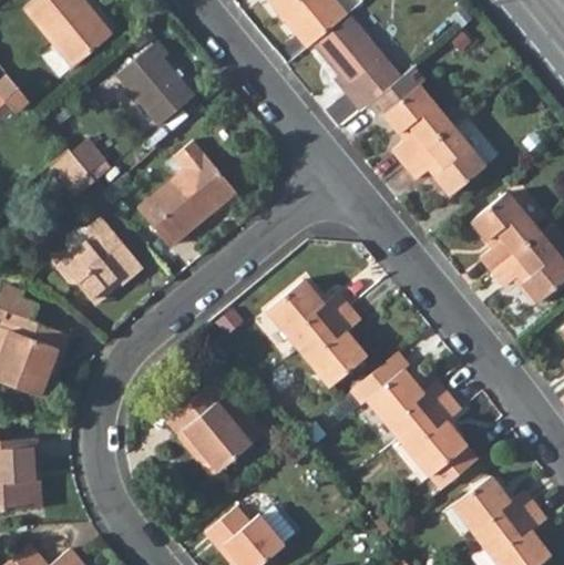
[(30,0),(23,7),(72,65),(111,33),(82,0),(30,0)]
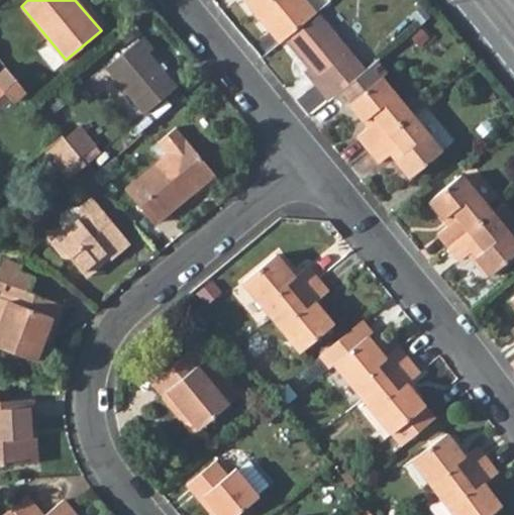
[(243,0),(280,44),(283,41),(315,15),(302,0),(243,0)]
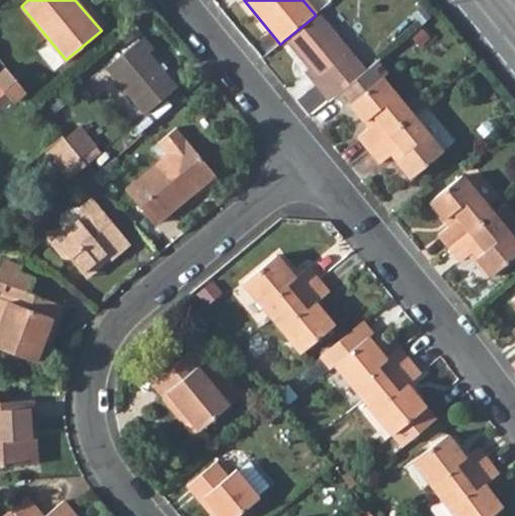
[(316,15),(283,41),(307,68),(303,72),(314,85),(352,54),(319,13),(316,15)]
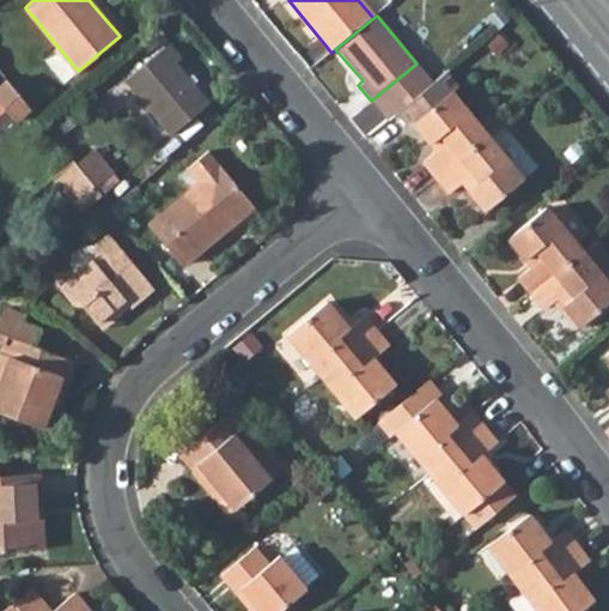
[(170,46),(125,82),(170,137),(209,104),(176,64),(182,59),(170,46)]
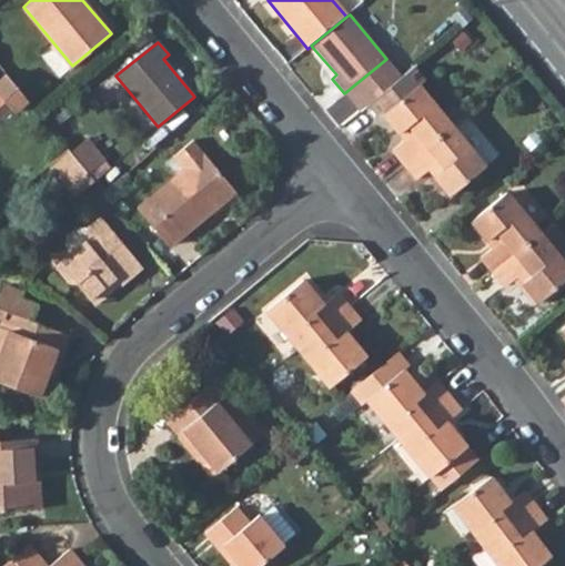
[(59,74),(68,67),(49,44),(40,51),(59,74)]
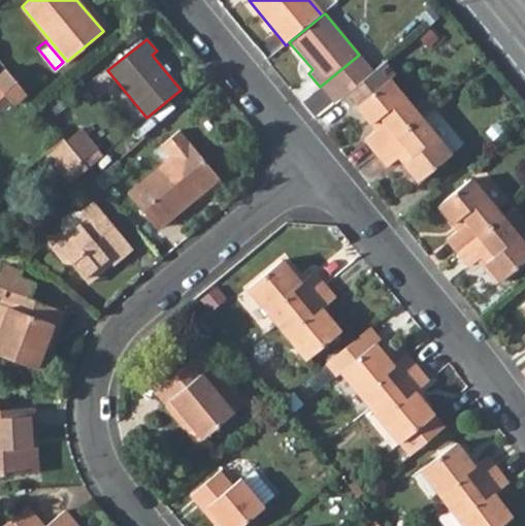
[(0,98),(4,94),(15,105),(27,95),(7,70),(0,76),(0,98)]
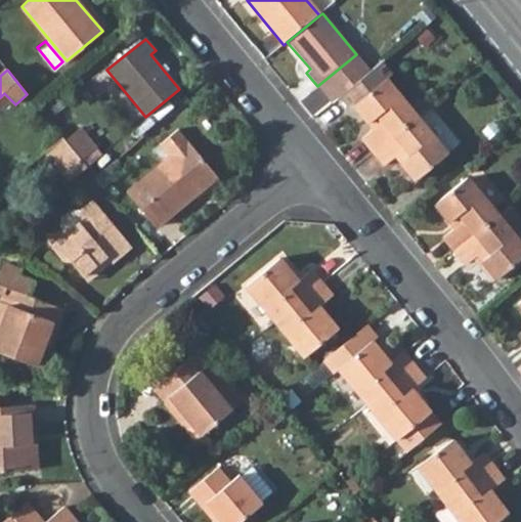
[(362,139),(374,154),(417,119),(396,93),(386,82),(354,106),(374,130),(362,139)]
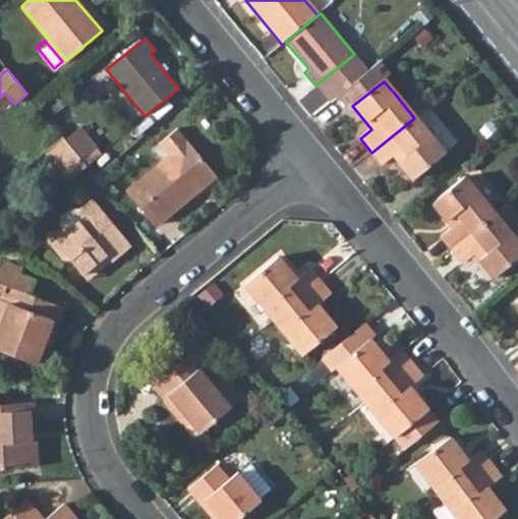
[(414,118),(371,153),(382,165),(393,156),(412,180),(445,155),(414,118)]
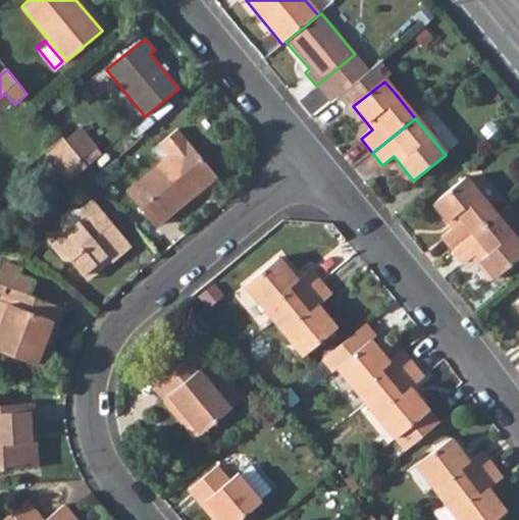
[(171,155),(127,192),(155,226),(217,175),(189,141),(178,128),(161,143),(171,155)]
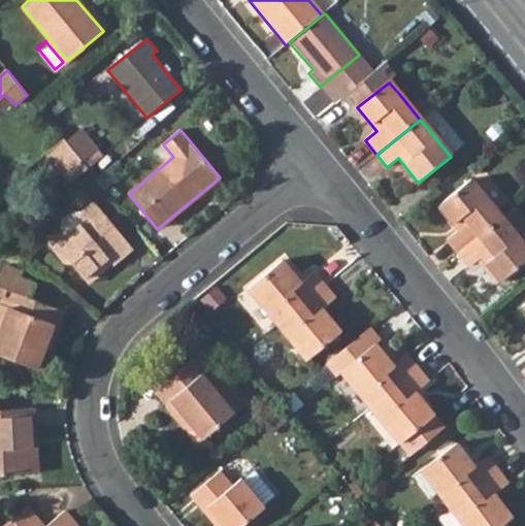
[(69,146),(86,166),(101,153),(85,133),(69,146)]
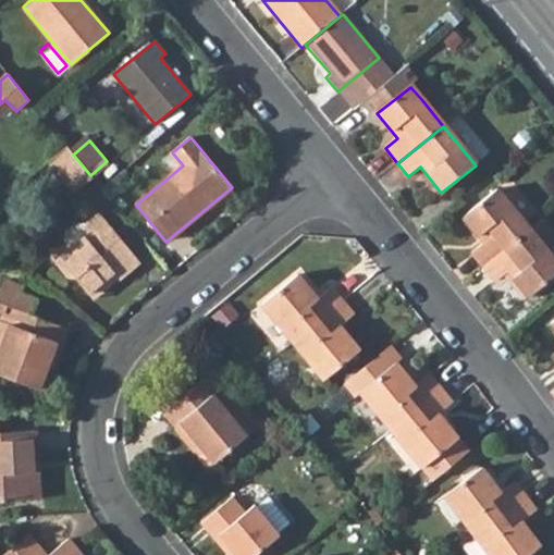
[(470,254),(482,268),(528,231),(495,190),(462,218),(482,243),(470,254)]
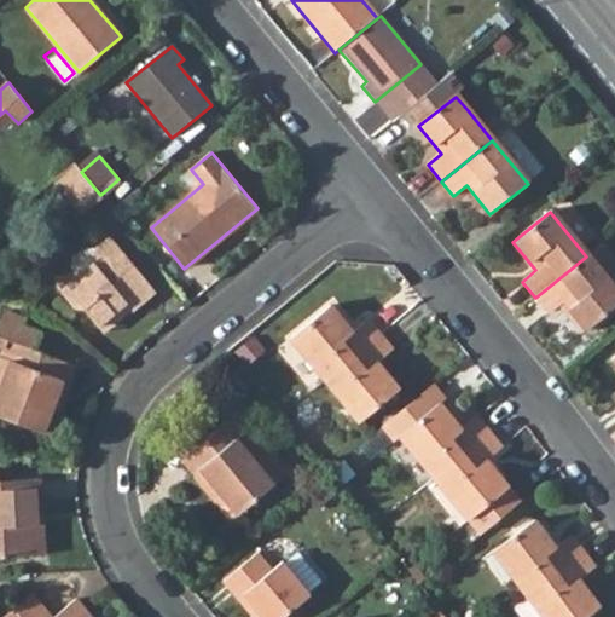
[(73,271),(57,284),(76,307),(87,310),(103,328),(119,315),(116,311),(127,303),(133,311),(156,292),(109,235),(94,247),(92,263),(82,271),(73,271)]
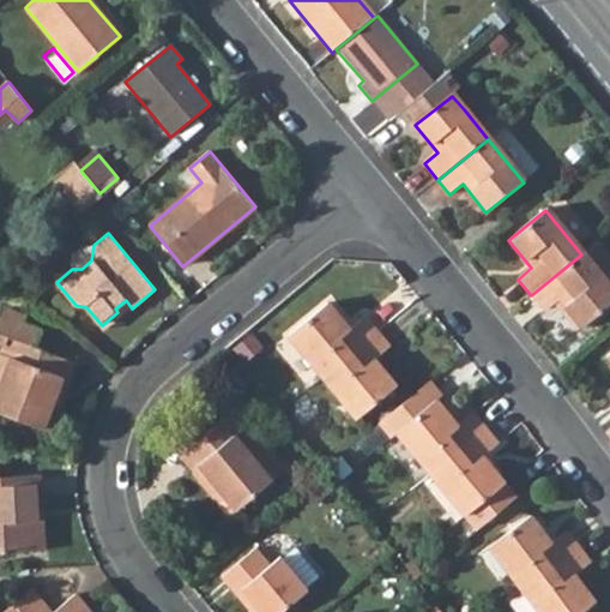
[(609,289),(581,255),(531,295),(543,311),(557,300),(580,329),(609,304),(609,289)]
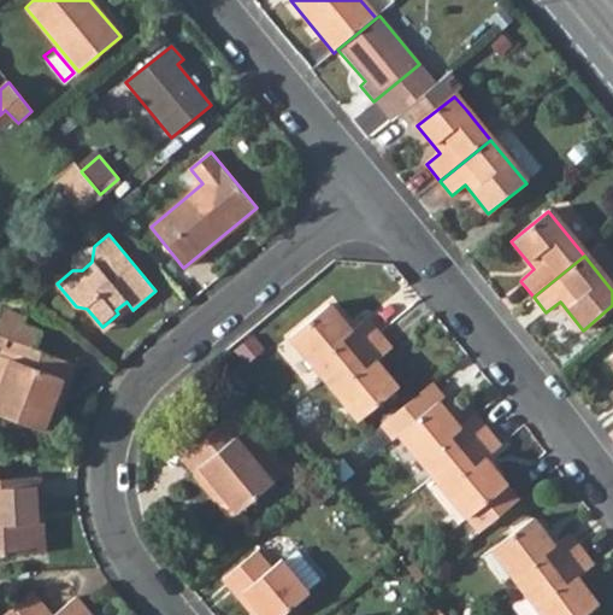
[(292,339),(323,380),(378,335),(366,320),(351,332),(330,306),(296,334),(292,339)]
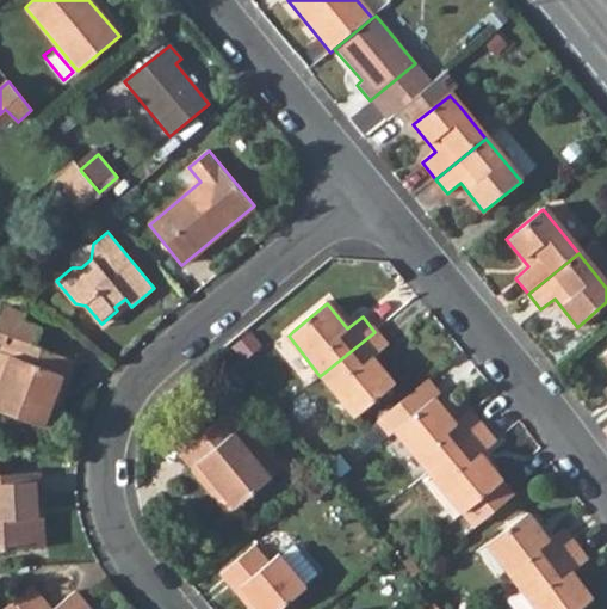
[(8,357),(0,381),(0,412),(49,430),(59,403),(51,400),(60,376),(67,379),(74,362),(36,348),(39,334),(35,330),(23,325),(24,319),(2,312),(0,319),(0,344),(2,345),(0,351),(0,354),(8,357)]
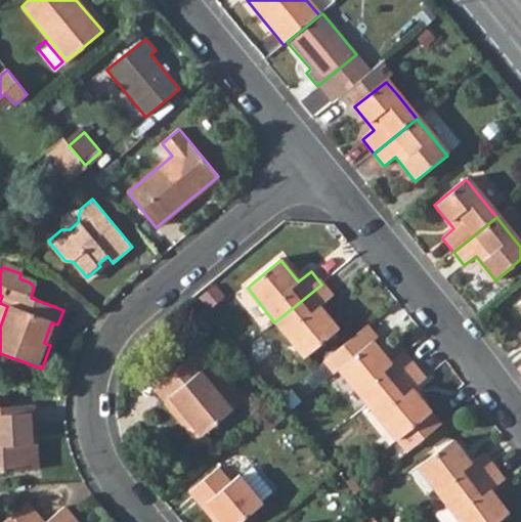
[(321,285),(274,322),(304,358),(338,330),(319,308),(333,298),(321,285)]
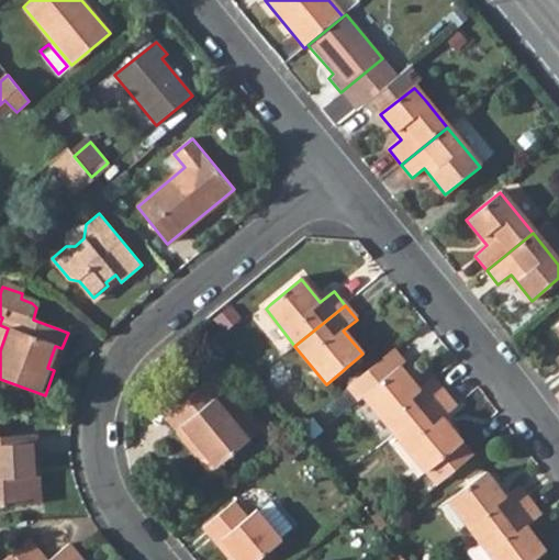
[(394,435),(445,394),(434,381),(418,392),(401,369),(405,366),(392,350),(347,387),(359,402),(365,398),(394,435)]
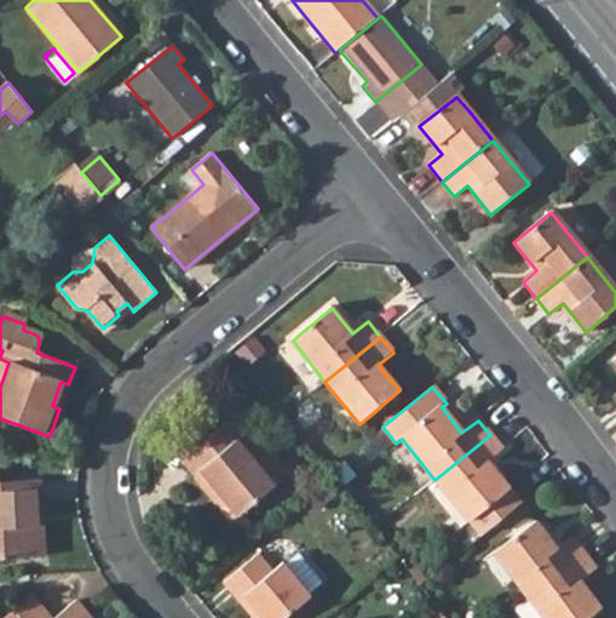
[(231,419),(184,458),(193,468),(234,519),(272,486),(237,441),(245,436),(231,419)]
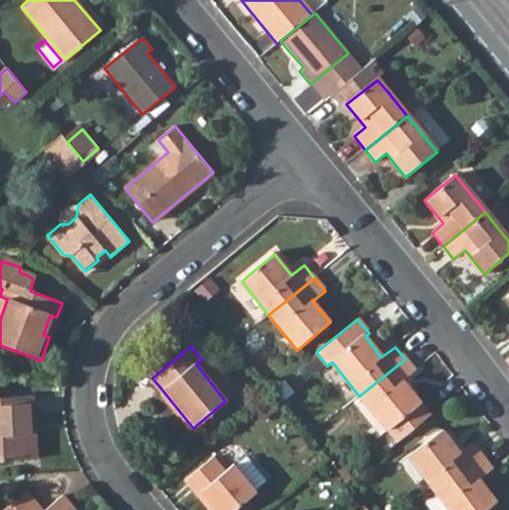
[(405,359),(359,396),(387,431),(420,405),(402,383),(415,372),(405,359)]
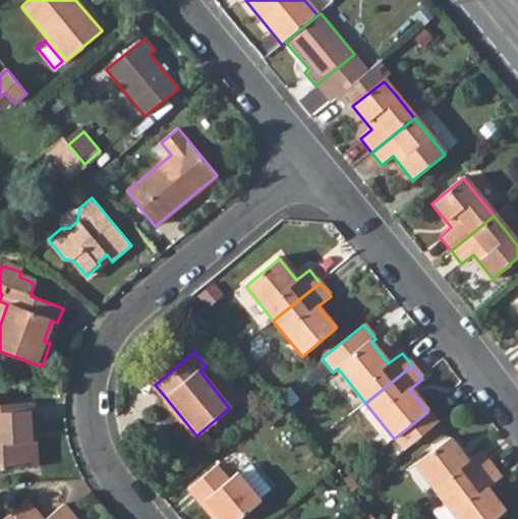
[(0,468),(36,466),(35,440),(31,441),(30,426),(34,426),(33,403),(0,405),(0,468)]
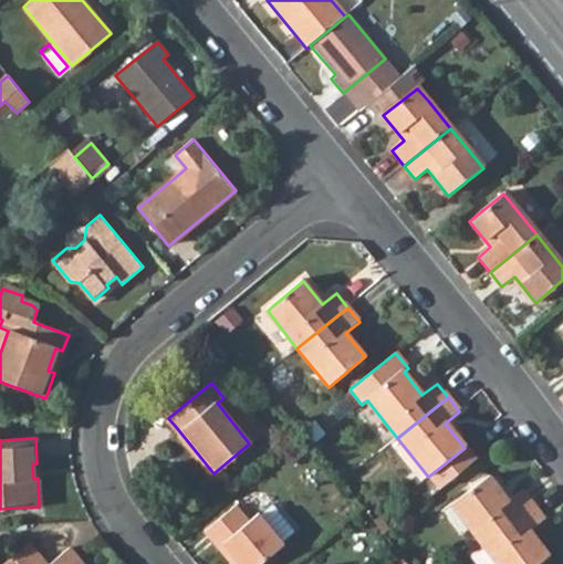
[(451,507),(480,544),(532,505),(522,492),(507,503),(488,479),(451,507)]
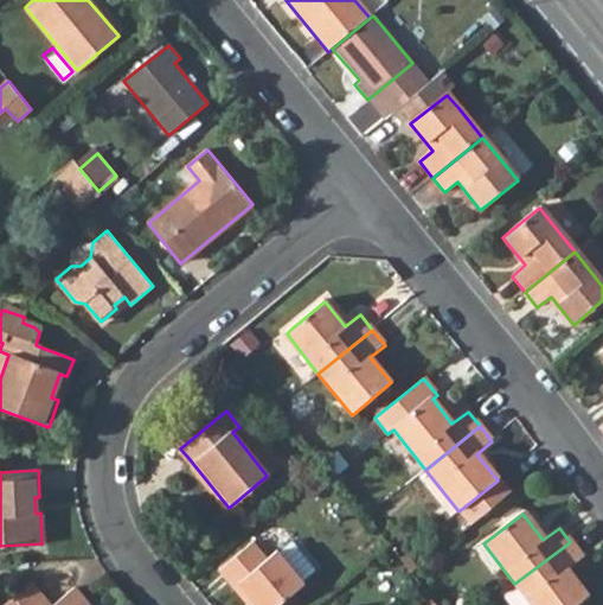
[(289,541),(276,552),(300,581),(313,571),(289,541)]
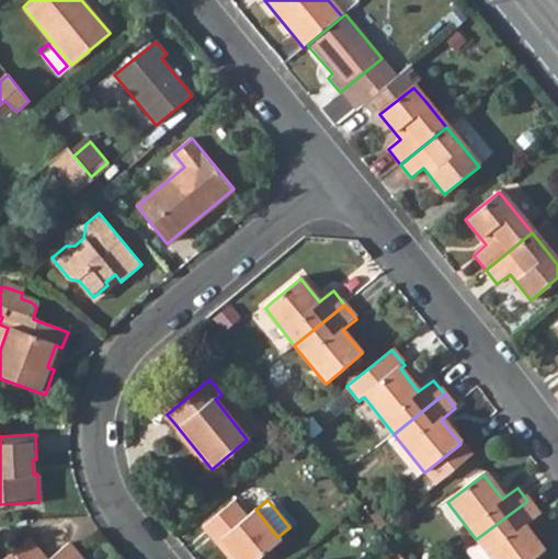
[(527,501),(476,539),(490,558),(532,558),(543,551),(524,527),(538,515),(527,501)]
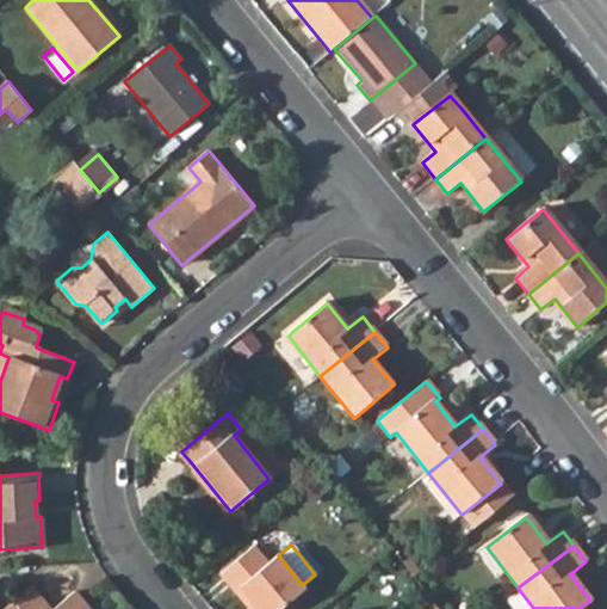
[(302,585),(278,555),(277,554),(266,563),(253,547),(218,576),(231,592),(239,588),(255,608),(278,608),(303,588),(302,585)]
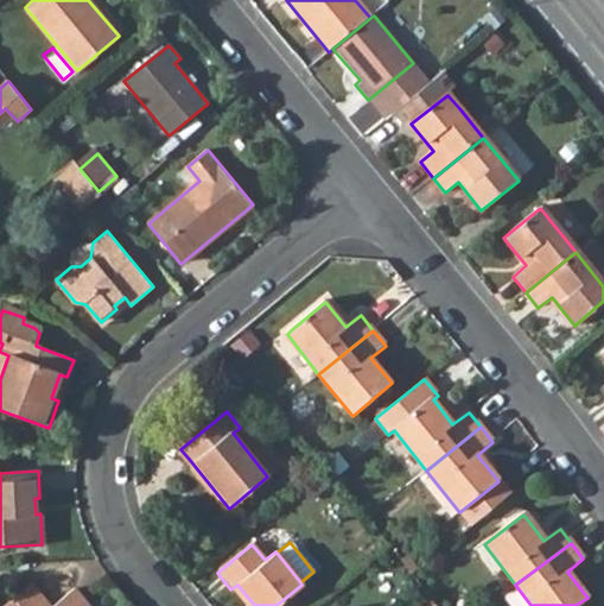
[(29,582),(0,605),(87,605),(72,588),(51,605),(49,605),(29,582)]
